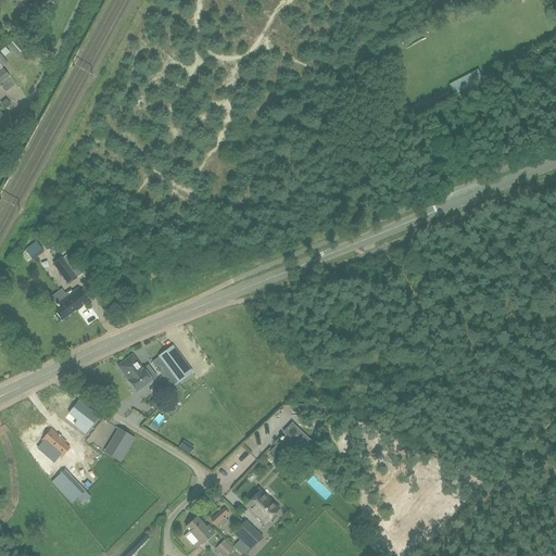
[(8,46),(16,55),(24,49),(15,39),(8,46)]
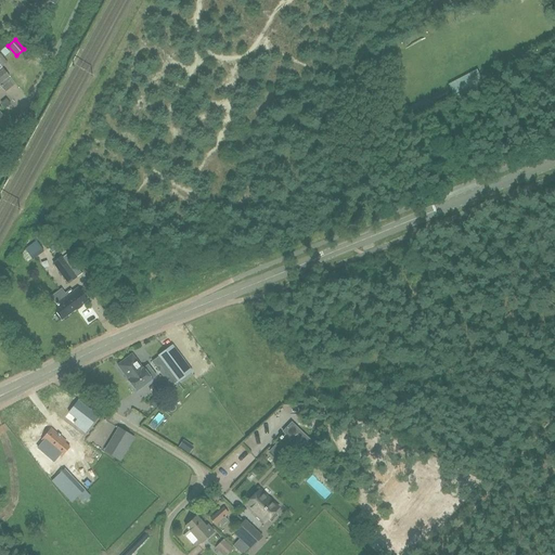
[(28,57),(24,63),(30,68),(35,63),(28,57)]
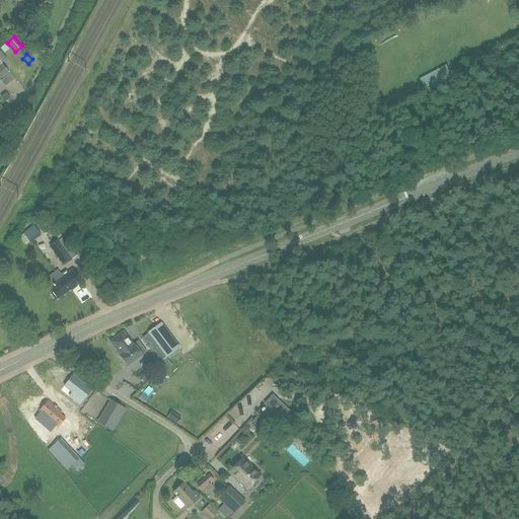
[(2,63),(0,64),(0,78),(9,71),(2,63)]
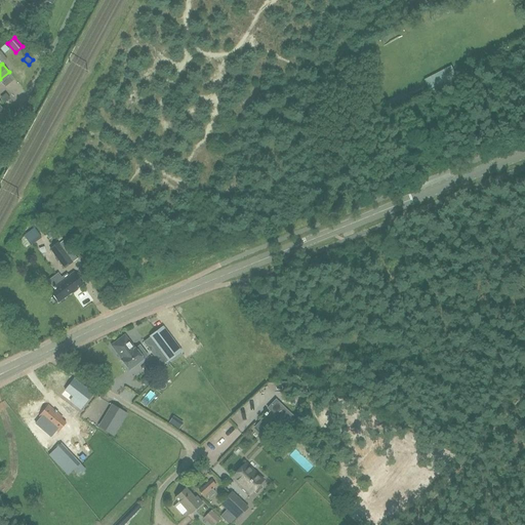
[(432,92),(458,79),(451,66),(425,79),(432,92)]
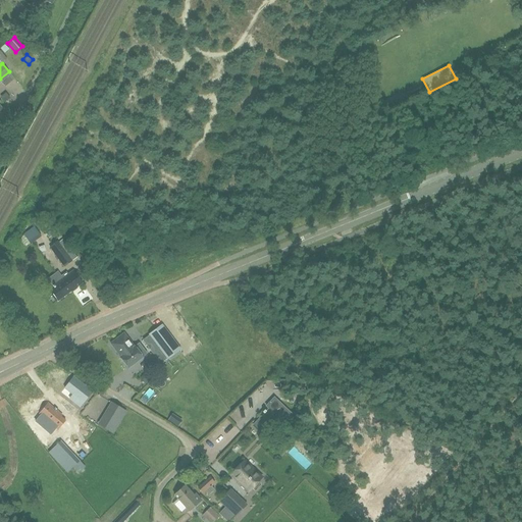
[(22,235),(28,242),(39,233),(34,226),(22,235)]
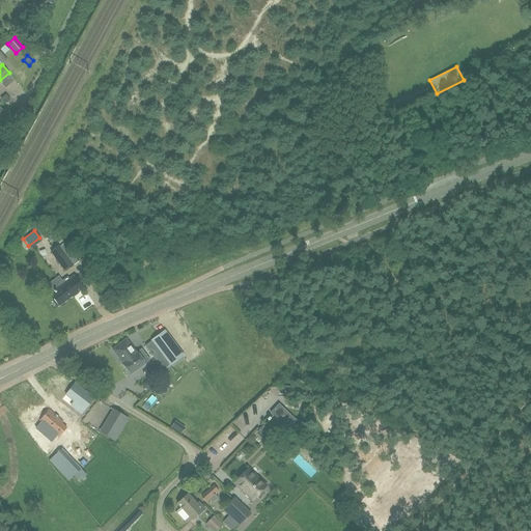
[(59,246),(51,253),(55,258),(64,272),(74,264),(63,252),(59,246)]
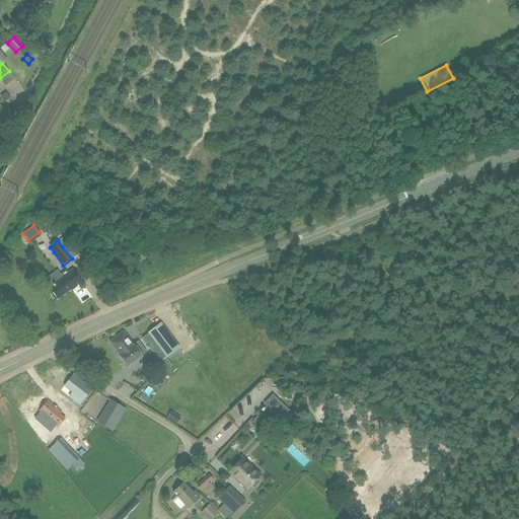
[(55,269),(59,274),(66,269),(62,264),(55,269)]
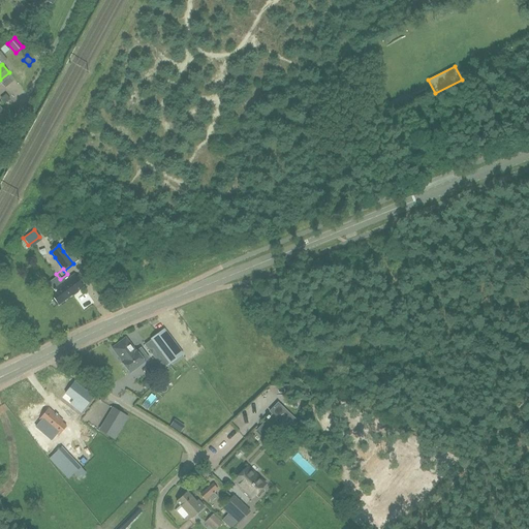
[(50,292),(59,305),(83,286),(73,274),(50,292)]
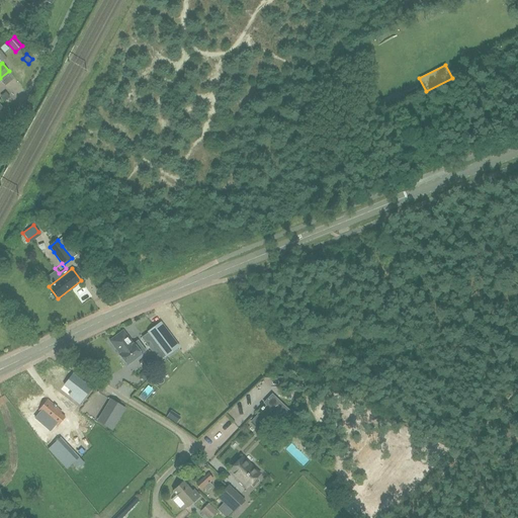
[(112,283),(109,277),(102,280),(104,286),(112,283)]
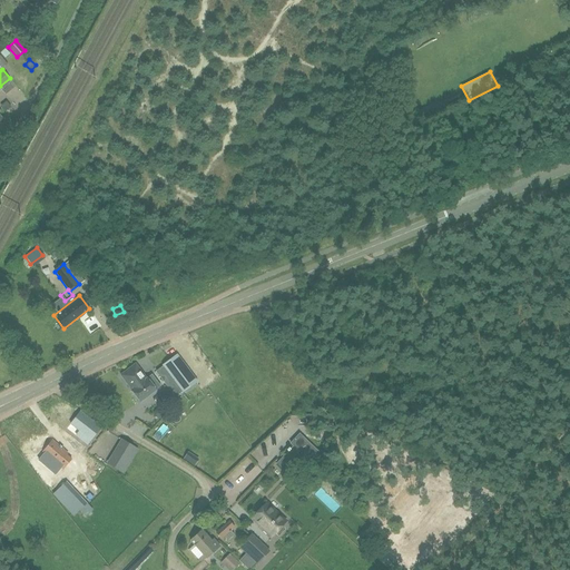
[(161,365),(183,392),(197,381),(177,354),(161,365)]
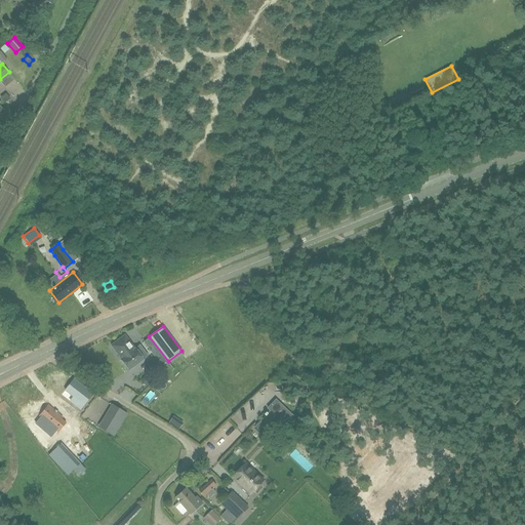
[(135,345),(127,333),(113,345),(122,358),(121,359),(129,370),(148,356),(139,345),(134,348),(133,347),(135,345)]
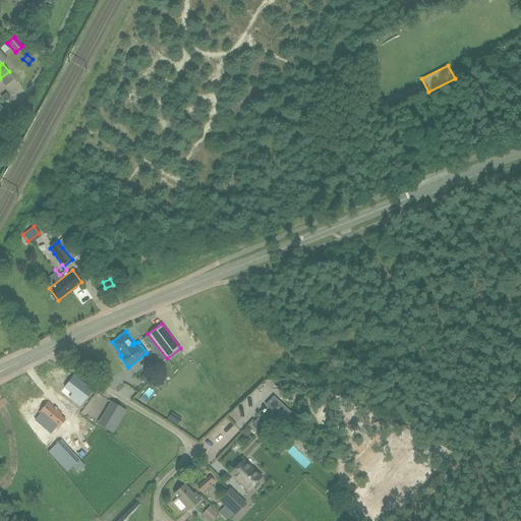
[(73,375),(57,394),(69,404),(81,389),(84,392),(88,389),(73,375)]
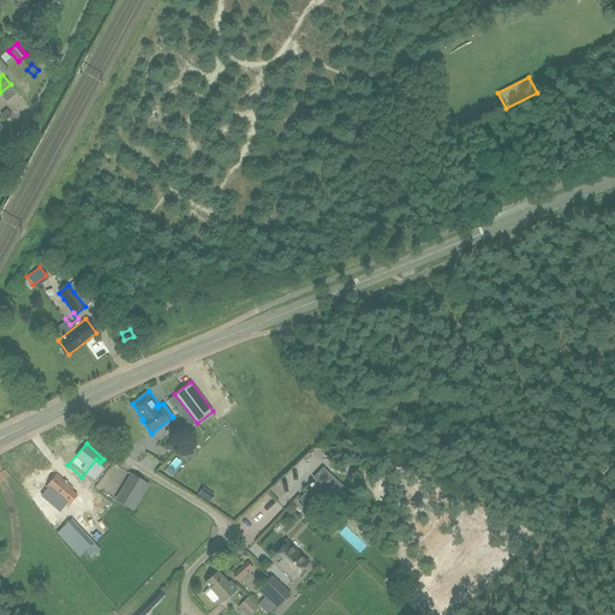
[(334,461),(358,460),(358,449),(334,449),(334,461)]
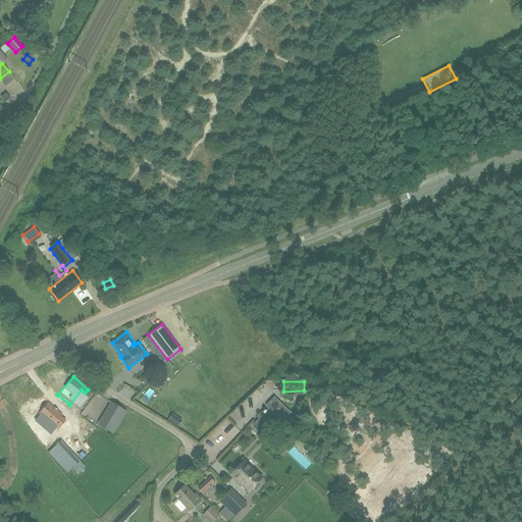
[(110,401),(97,423),(112,432),(125,411),(110,401)]
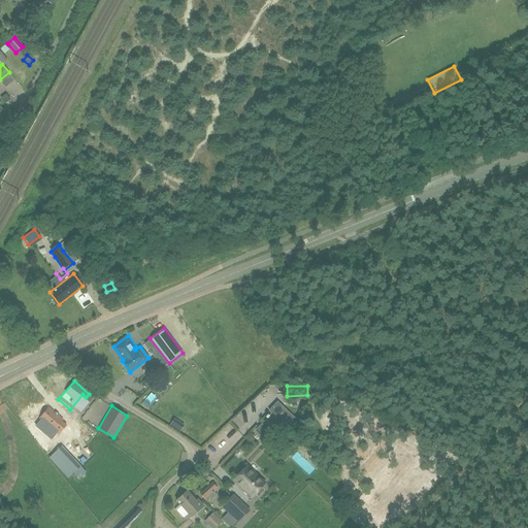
[(41,420),(35,426),(51,439),(57,433),(58,434),(66,425),(61,421),(62,420),(48,407),(39,418),(41,420)]
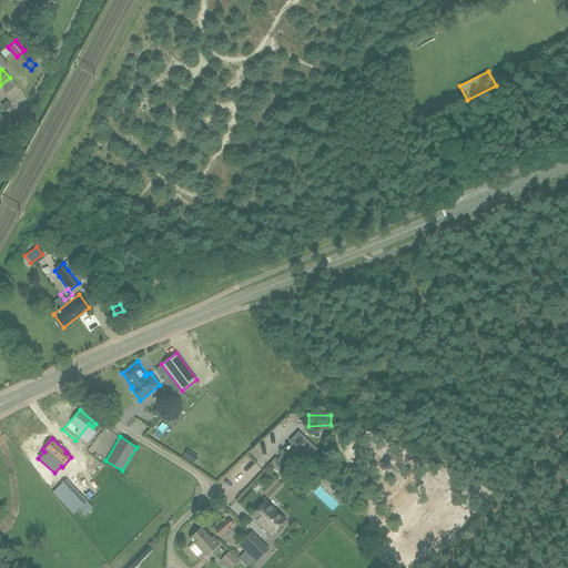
[(293,443),(275,462),(284,470),(302,452),(293,443)]
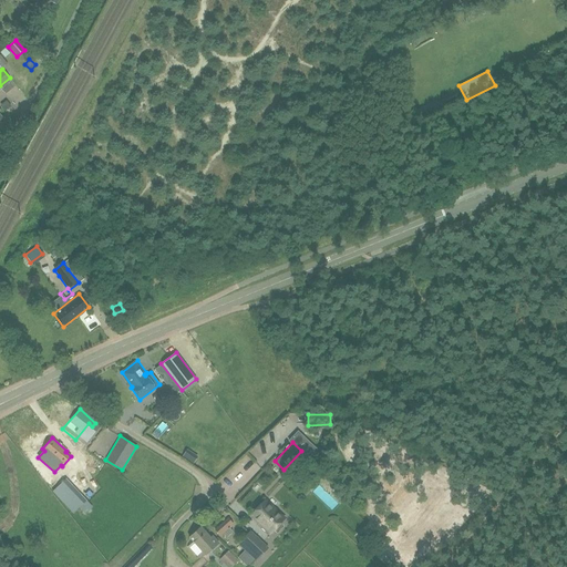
[(277,482),(282,474),(277,470),(271,477),(277,482)]
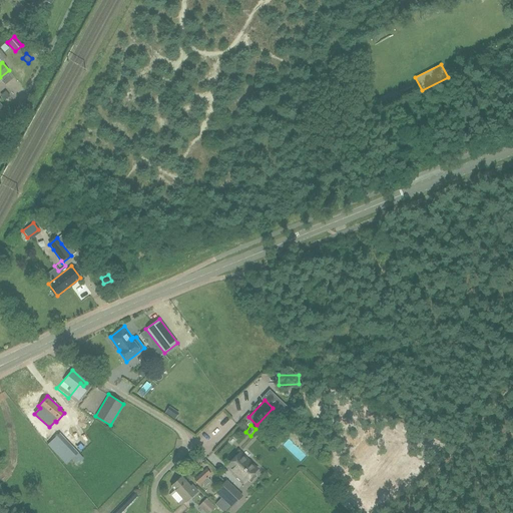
[(76,452),(82,457),(87,451),(64,428),(61,431),(79,449),(76,452)]
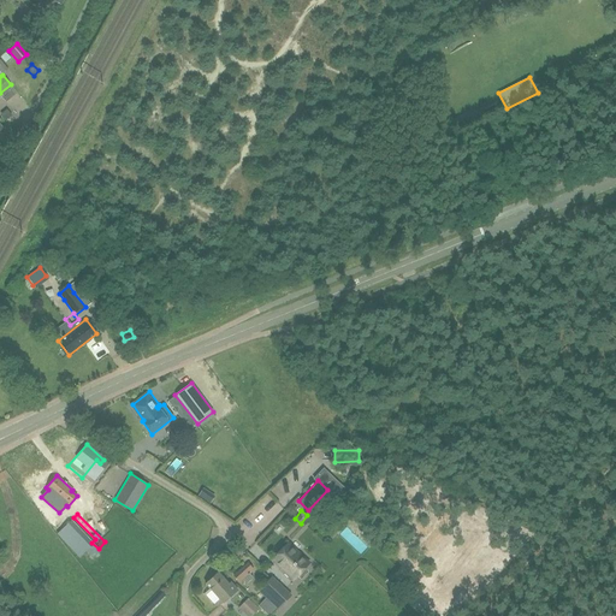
[(170,514),(167,525),(179,527),(182,516),(170,514)]
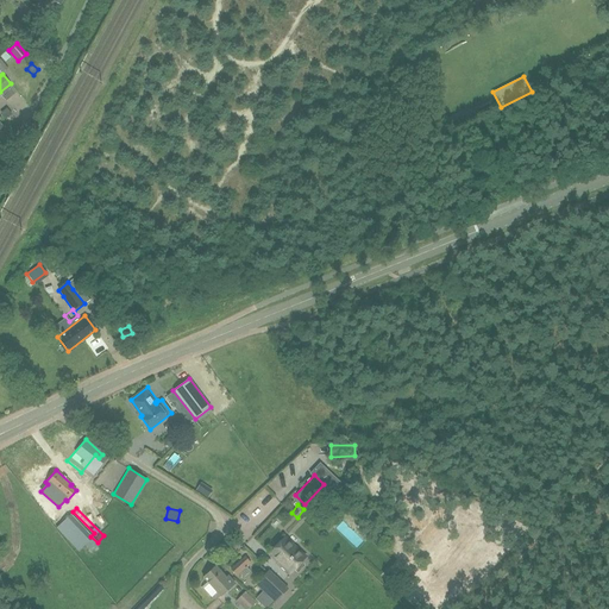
[(70,514),(56,527),(79,551),(92,538),(70,514)]
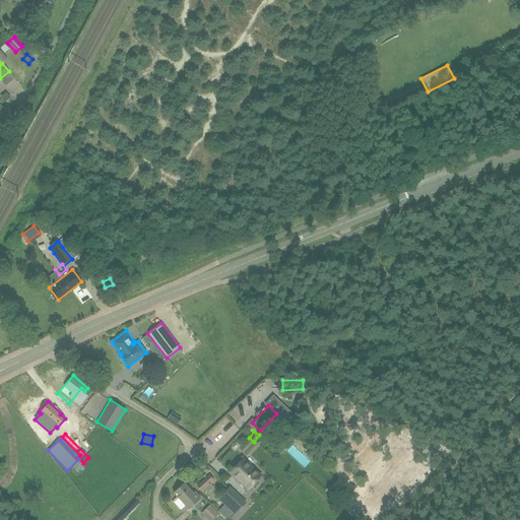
[(257,479),(261,475),(243,458),(230,473),(248,490),(251,486),(253,488),(259,480),(257,479)]
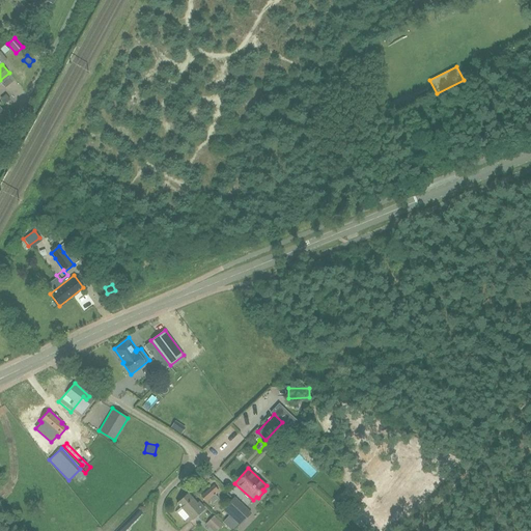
[(211,504),(218,498),(216,495),(219,492),(213,485),(201,497),(206,502),(208,501),(211,504)]
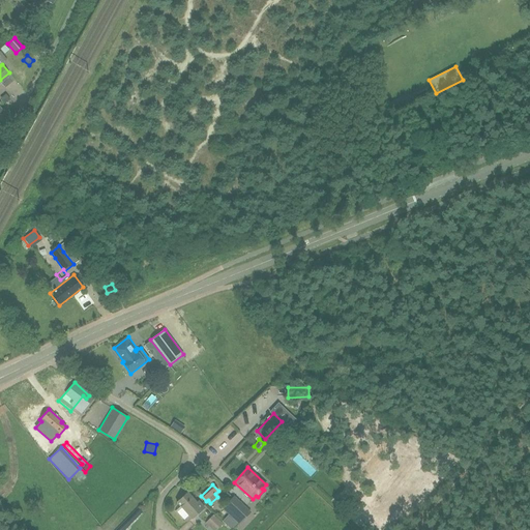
[(180,506),(175,510),(183,520),(188,516),(192,519),(201,510),(205,506),(199,500),(196,502),(187,493),(176,502),(180,506)]
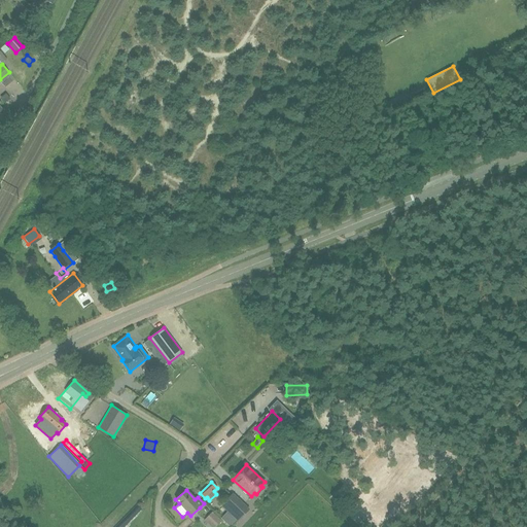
[(232,493),(220,505),(237,521),(243,515),(239,511),(244,504),(232,493)]
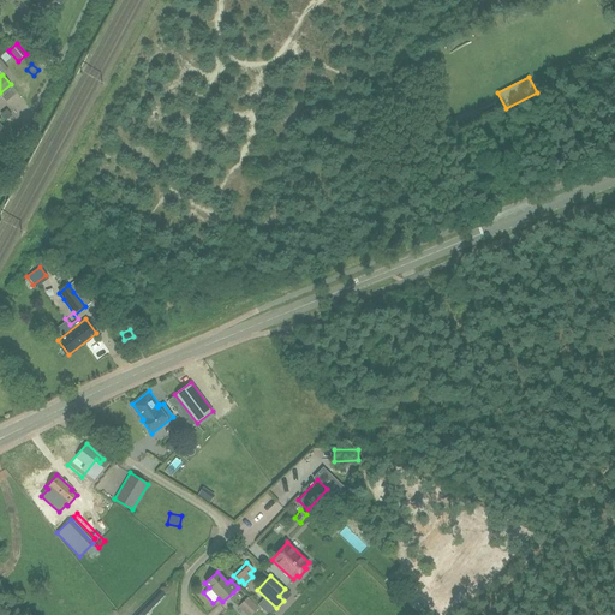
[(161,590),(145,605),(150,610),(166,595),(161,590)]
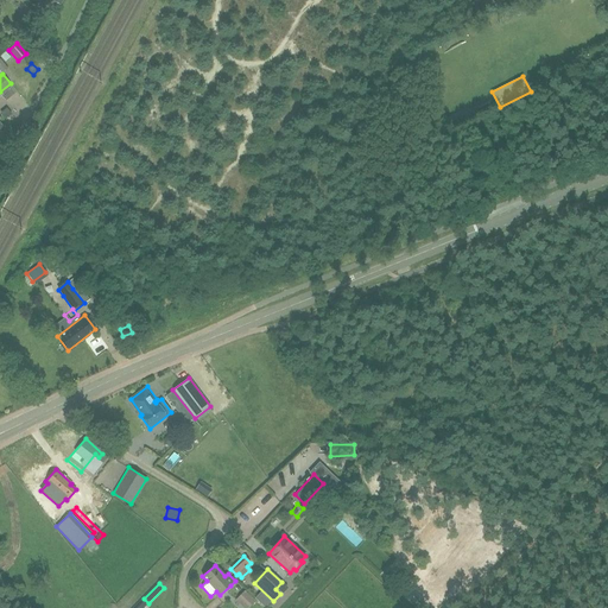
[(245,590),(239,597),(248,607),(254,600),(245,590)]
